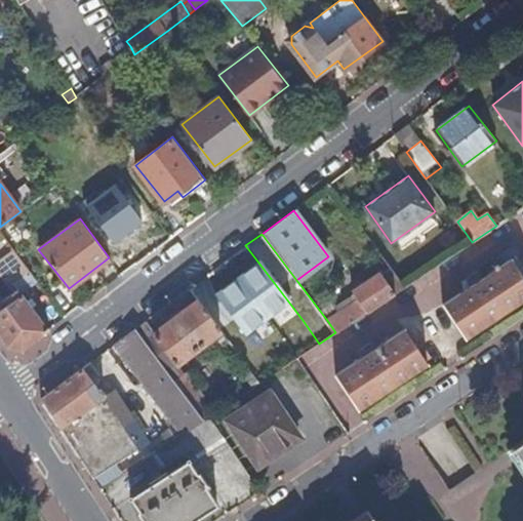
[(381,255),(376,247),(366,253),(372,262),(381,255)]
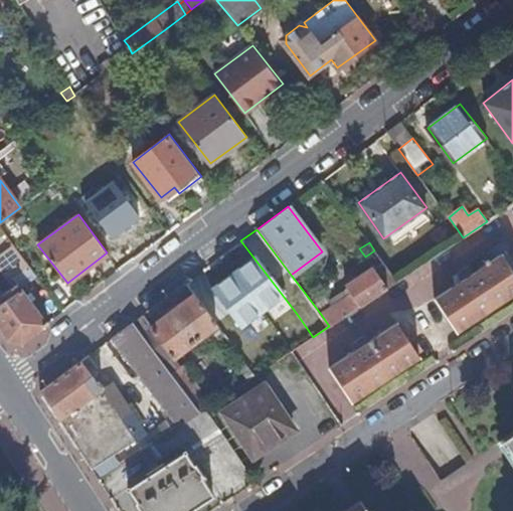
[(21,340),(46,322),(22,286),(36,276),(13,244),(0,253),(0,270),(12,287),(0,296),(0,327),(7,338),(21,340)]
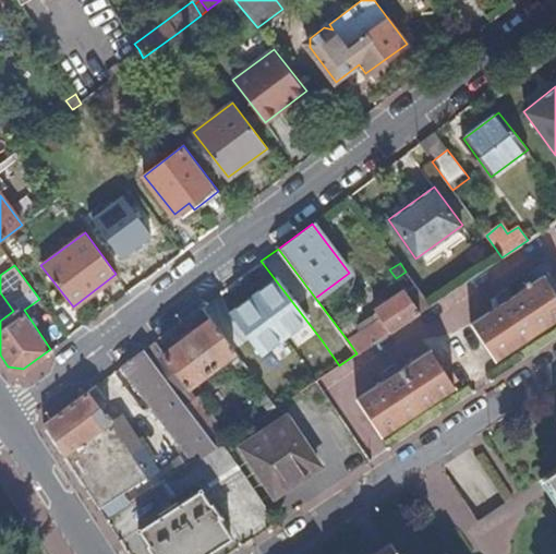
[(403,288),(421,312),(431,304),(406,272),(396,278),(403,288)]
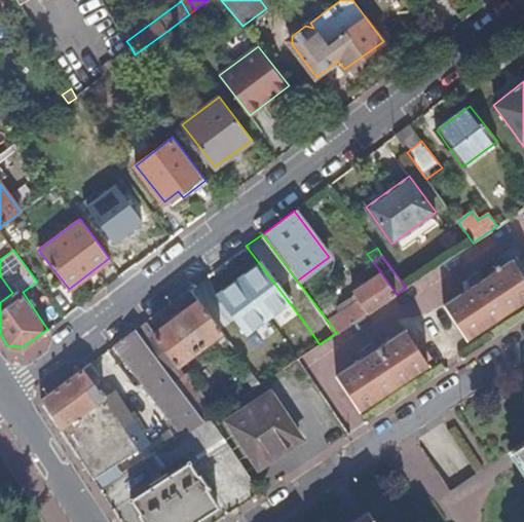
[(523,275),(512,258),(485,275),(481,268),(463,281),(468,287),(443,303),(466,337),(523,299),(523,275)]
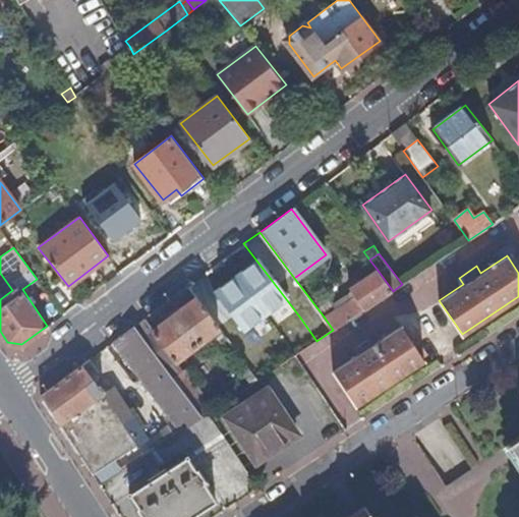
[(324,317),(333,330),(393,291),(377,269),(348,287),(354,296),(324,317)]
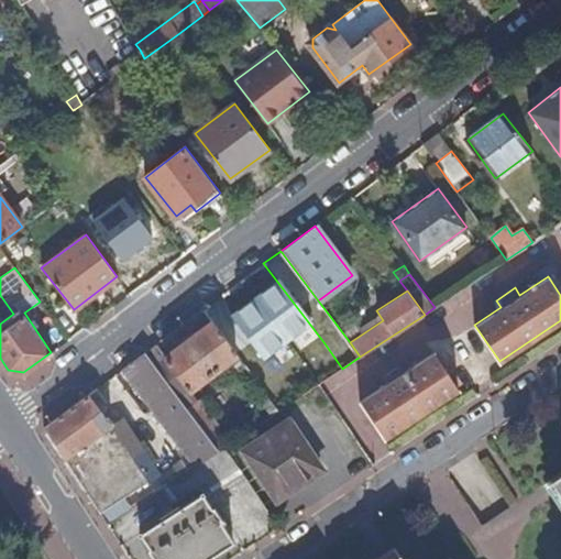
[(217,298),(202,309),(211,320),(237,353),(251,342),(217,298)]
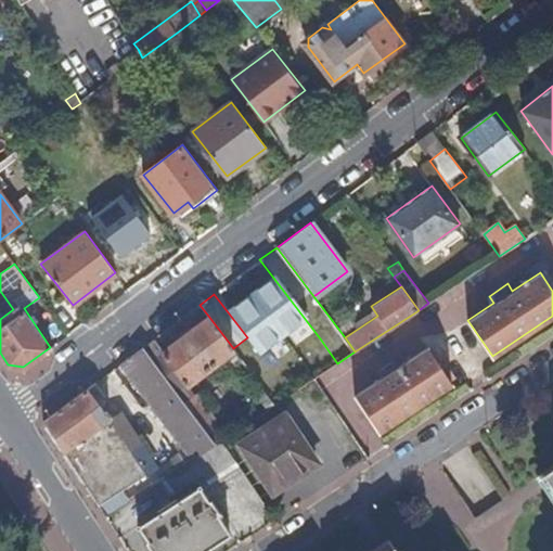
[(208,316),(162,354),(184,385),(185,386),(227,354),(236,367),(243,361),(233,348),(208,316)]
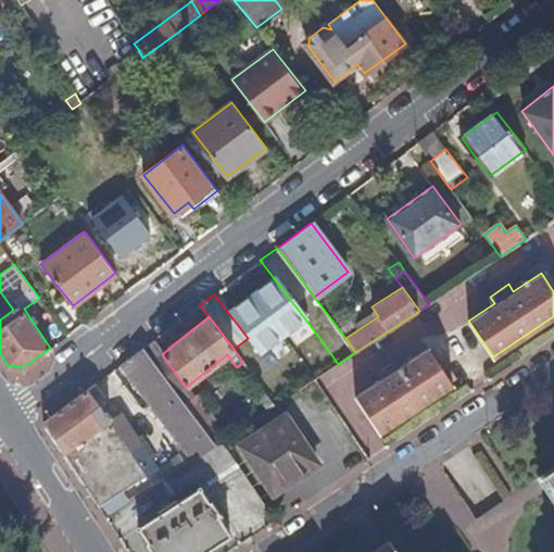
[(142,348),(120,365),(184,450),(191,461),(214,446),(205,433),(175,393),(152,362),(142,348)]
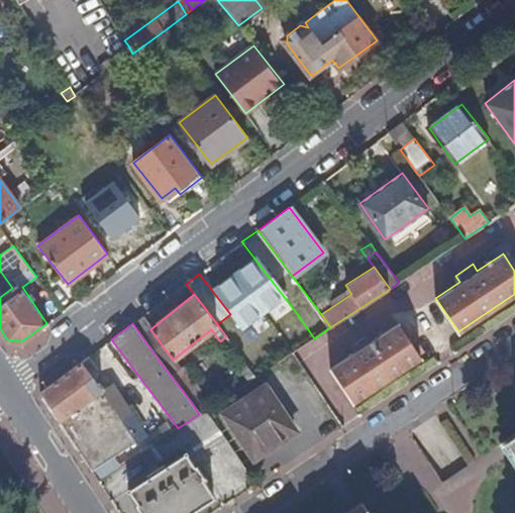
[(398,323),(371,341),(366,336),(354,343),(356,350),(330,368),(353,402),(420,358),(398,323)]
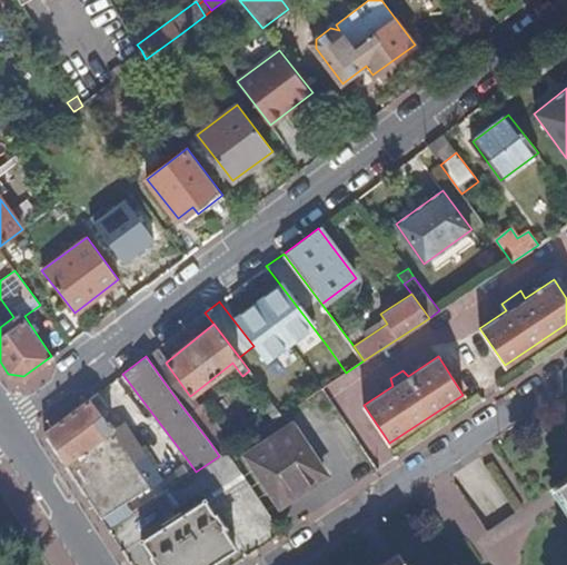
[(166,363),(156,370),(179,403),(189,395),(166,363)]
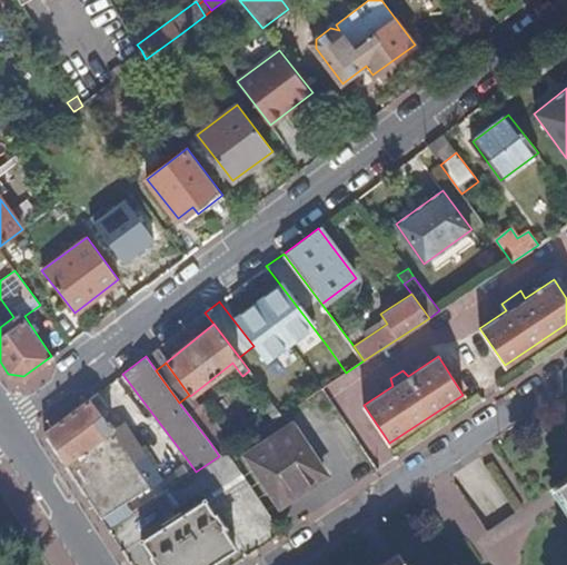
[(278,384),(266,393),(276,407),(282,415),(295,406),(278,384)]
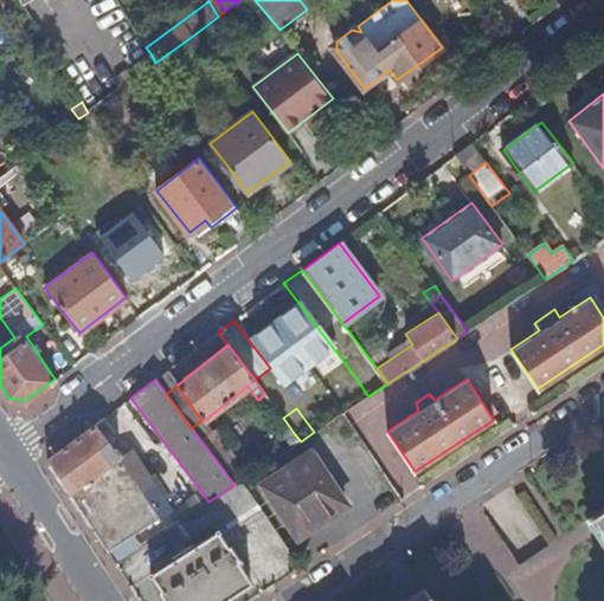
[(114,432),(104,418),(47,460),(77,504),(108,550),(159,517),(105,438),(114,432)]
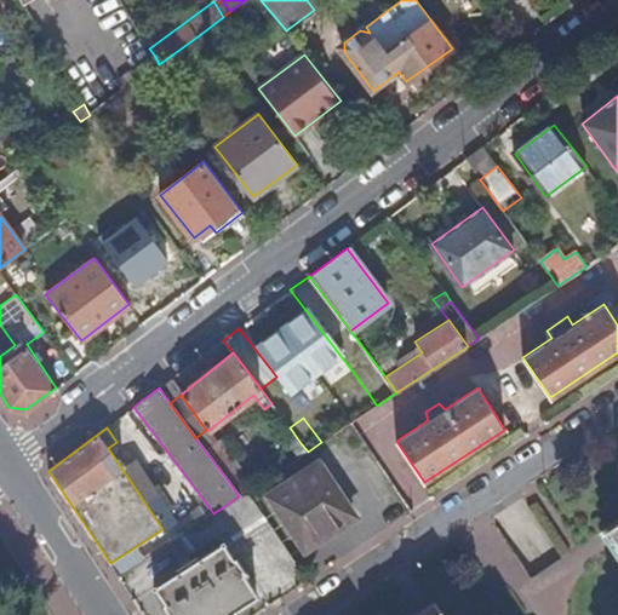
[(206,430),(195,438),(229,482),(240,473),(207,431),(206,430)]
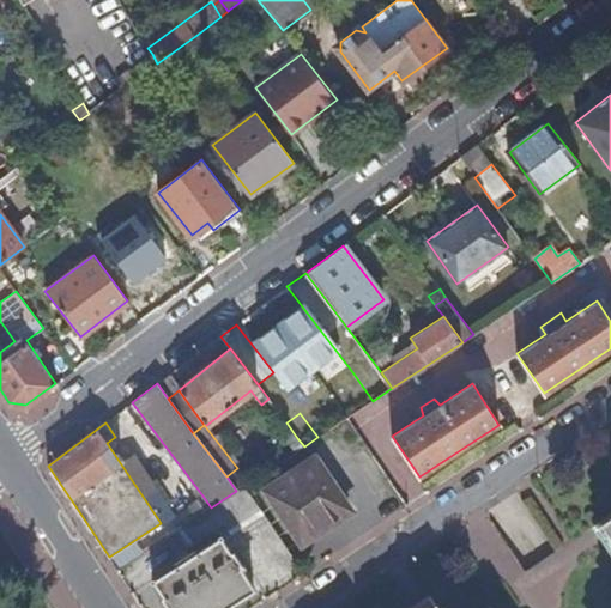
[(296,451),(304,447),(297,438),(291,444),(296,451)]
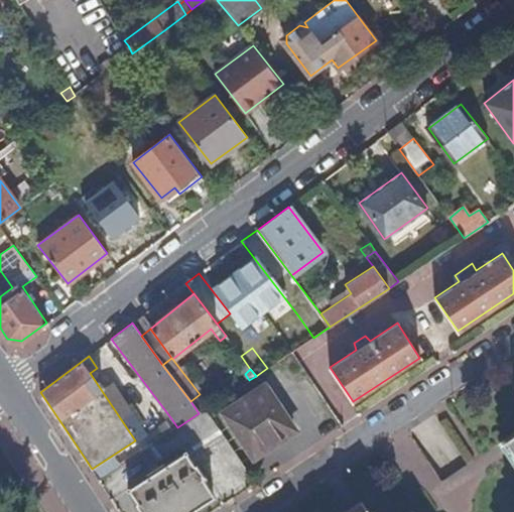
[(293,427),(265,385),(224,412),(252,455),(293,427)]
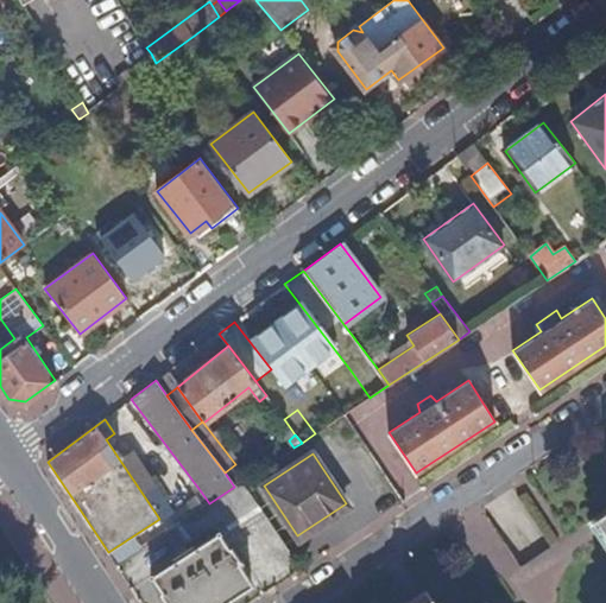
[(196,513),(177,525),(189,540),(221,519),(231,533),(263,512),(241,481),(234,487),(209,503),(196,513)]
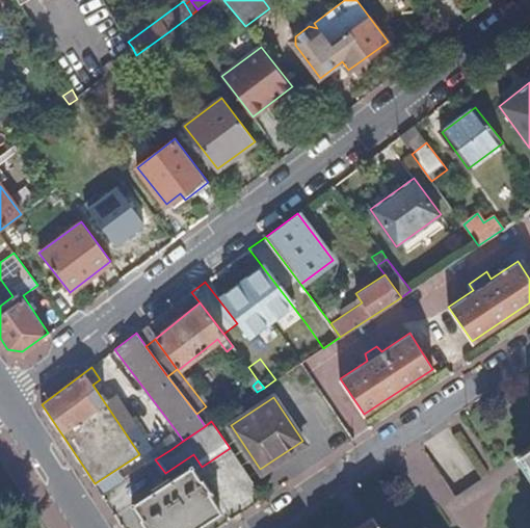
[(183,441),(176,430),(163,438),(171,449),(183,441)]
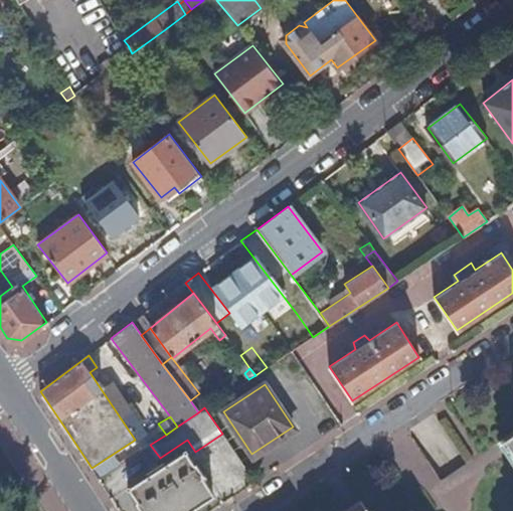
[(188,510),(213,495),(184,451),(160,466),(157,462),(150,466),(153,471),(129,487),(144,510),(188,510)]
